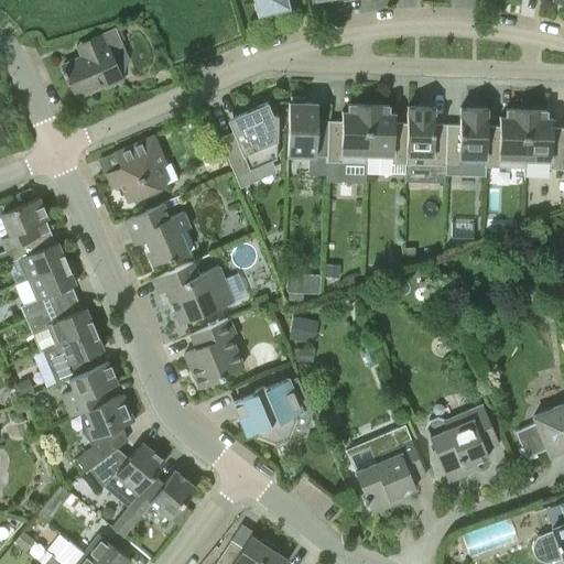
[(252,0),(253,2),(256,11),(257,14),(270,11),(290,7),(288,0),(252,0)]
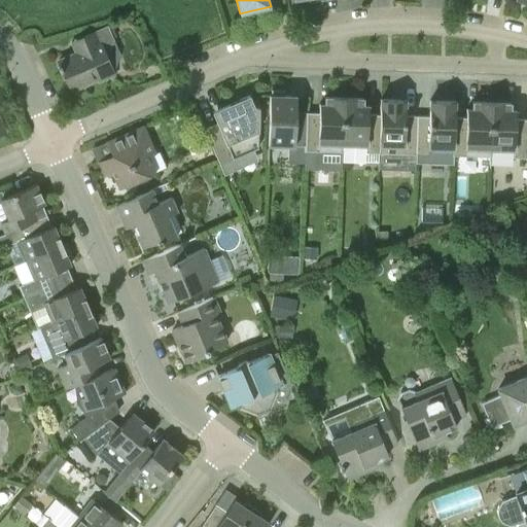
[(76,53),(58,61),(60,66),(58,67),(60,71),(62,70),(70,91),(97,78),(99,82),(114,75),(101,43),(112,39),(107,27),(71,42),(76,53)]
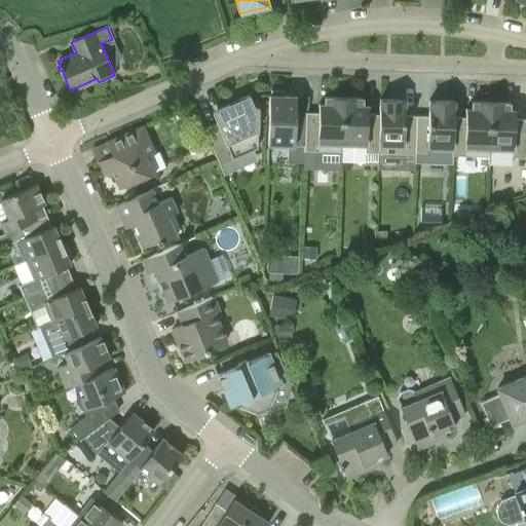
[(267,144),(304,145),(305,145),(306,112),(295,111),(295,96),(284,95),(284,89),(270,89),(270,95),(269,95),(267,144)]
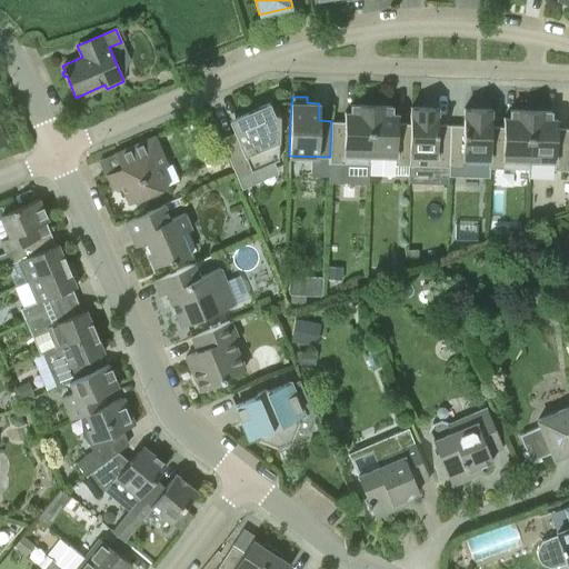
[(278,160),(279,116),(275,116),(269,102),(229,119),(233,131),(220,138),(237,177),(278,160)]
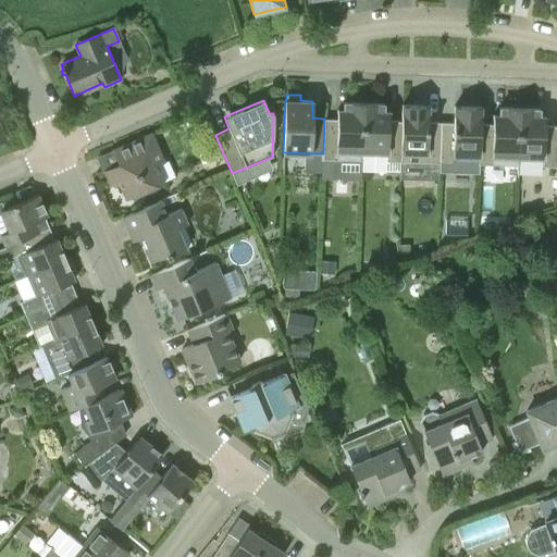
[(361,160),(361,152),(363,103),(343,102),(343,110),(337,110),(336,120),(324,119),(323,153),(322,153),(322,159),(361,160)]
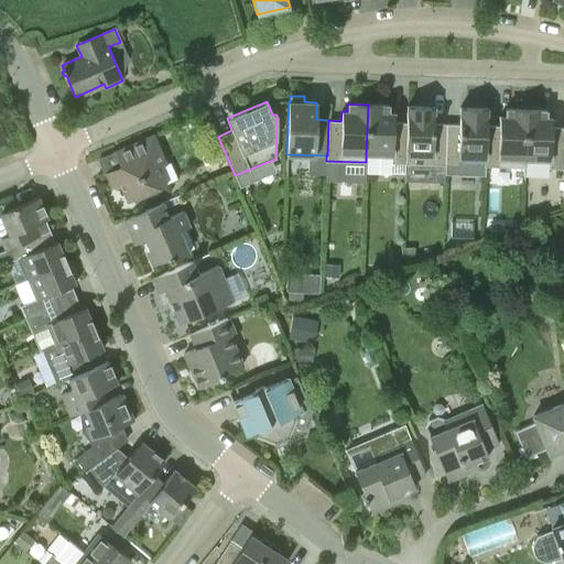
[(388,105),(368,105),(366,154),(391,155),(391,163),(404,163),(407,122),(393,122),(394,112),(388,112),(388,105)]
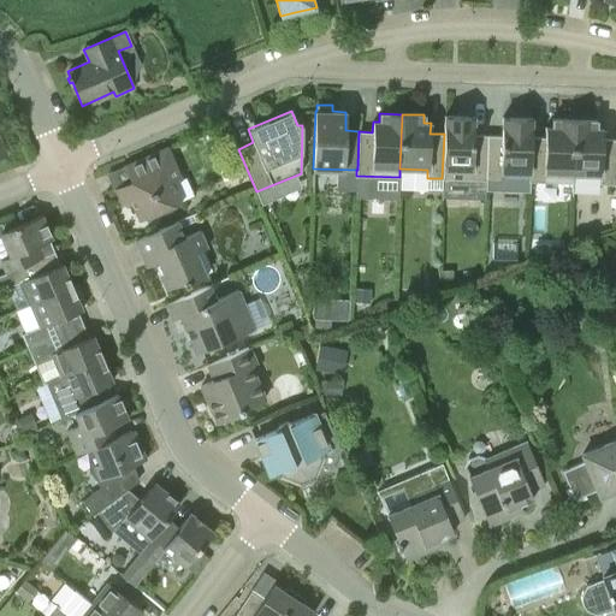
[(442,178),(486,181),(487,135),(473,135),(474,116),(444,116),(444,134),(442,178)]
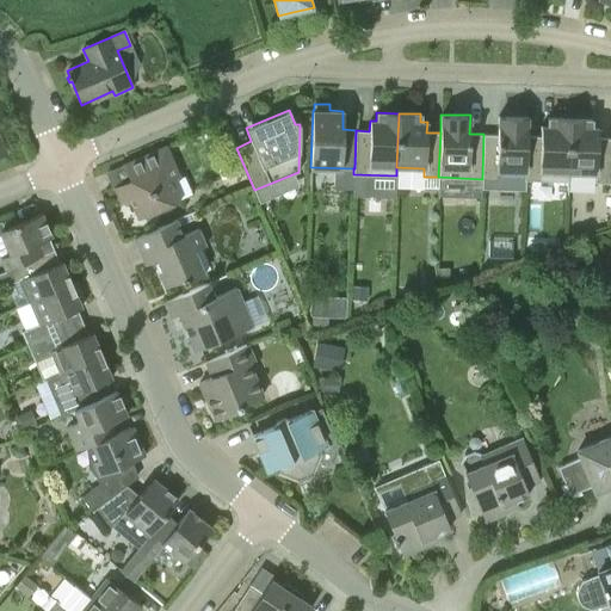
[(483,134),(482,179),(498,179),(498,171),(524,172),(525,172),(526,135),(528,117),(498,116),(498,135),(483,134)]
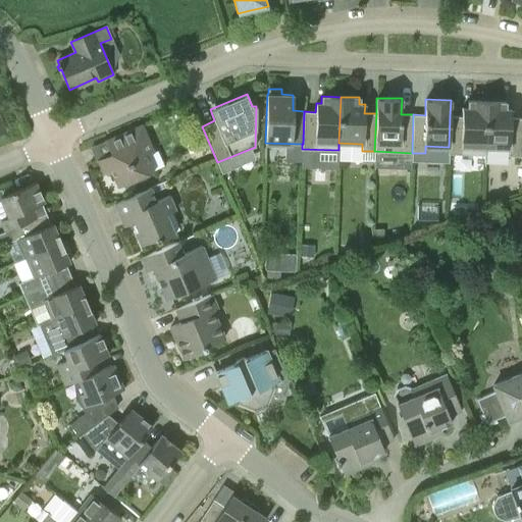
[(467,116),(450,115),(449,147),(448,147),(448,154),(462,154),(462,147),(485,148),(486,101),(468,101),(467,116)]
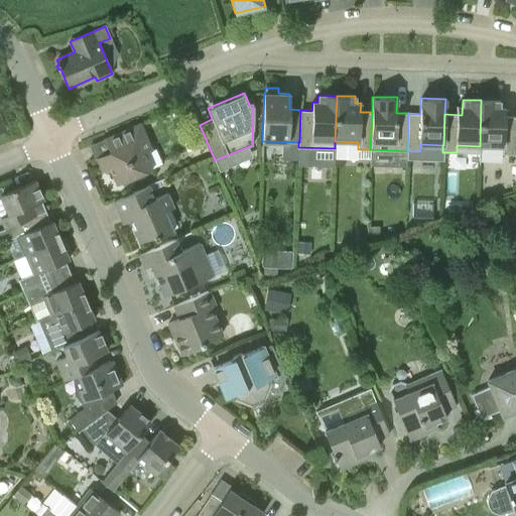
[(481,100),(480,146),(502,146),(502,154),(515,154),(515,146),(515,116),(499,116),(499,101),(481,100)]
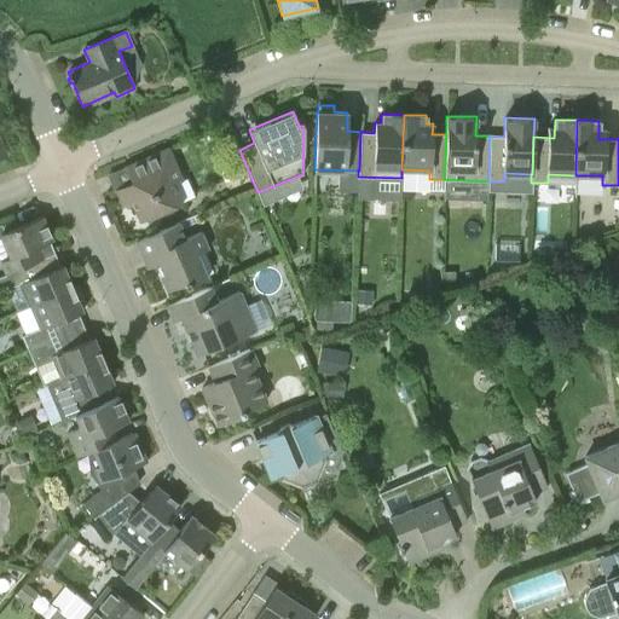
[(232,142),(227,128),(215,133),(220,146),(232,142)]
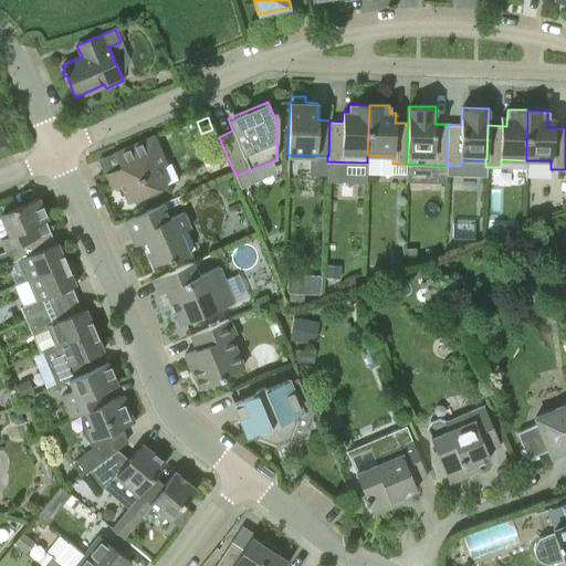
[(167,165),(154,135),(123,148),(129,163),(105,173),(112,188),(121,185),(128,202),(144,195),(144,196),(167,186),(158,168),(167,165)]
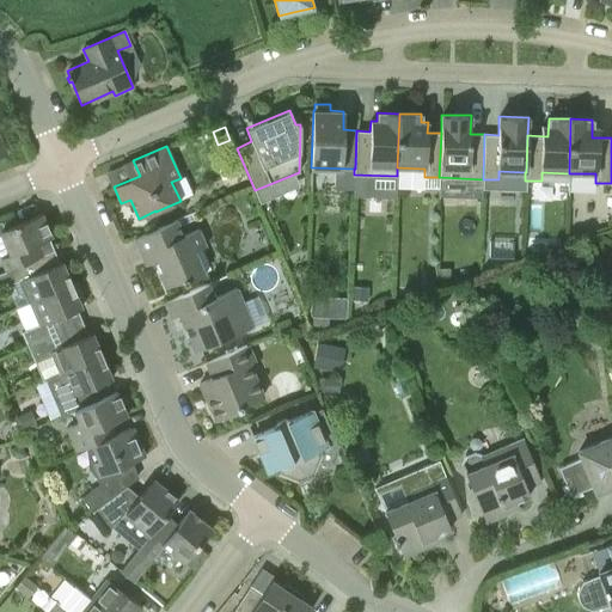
[(42,256),(43,256),(38,244),(51,238),(41,214),(18,224),(0,230),(10,254),(0,258),(5,270),(6,271),(42,256)]
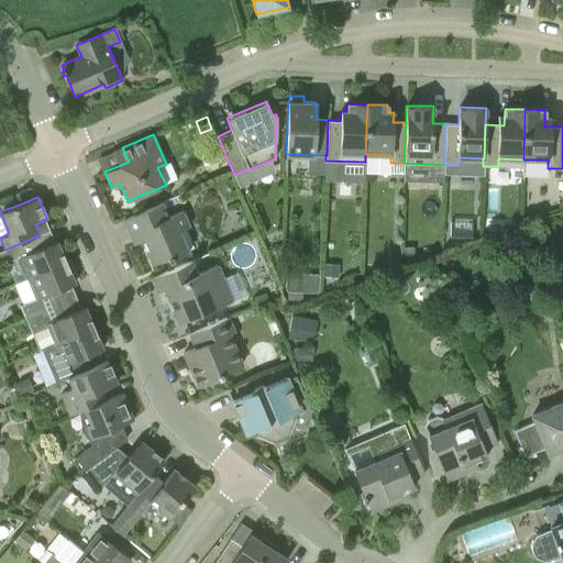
[(155,263),(156,265),(188,252),(179,231),(189,228),(183,211),(168,218),(162,203),(125,218),(132,234),(138,232),(151,264),(155,263)]
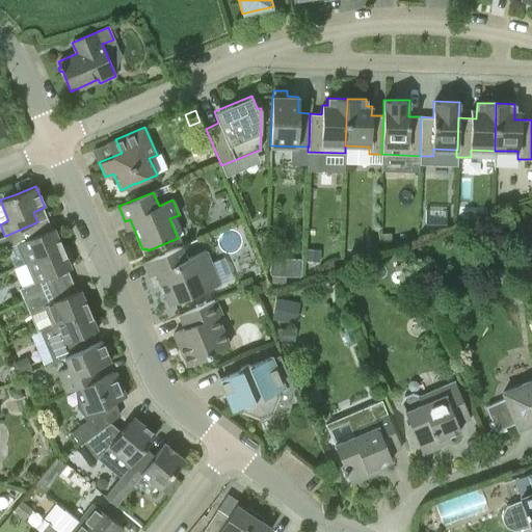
[(447,210),(426,208),(425,223),(446,224),(447,210)]
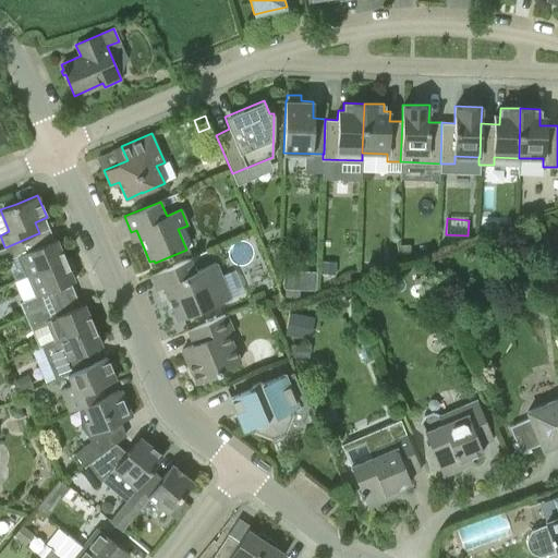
[(43,243),(38,233),(5,247),(4,246),(0,247),(0,262),(19,255),(27,276),(65,259),(57,239),(52,240),(43,243)]
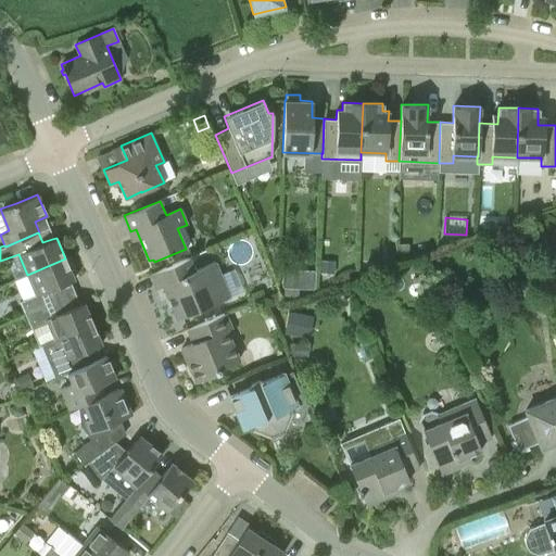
[(407,258),(408,244),(399,244),(397,258),(407,258)]
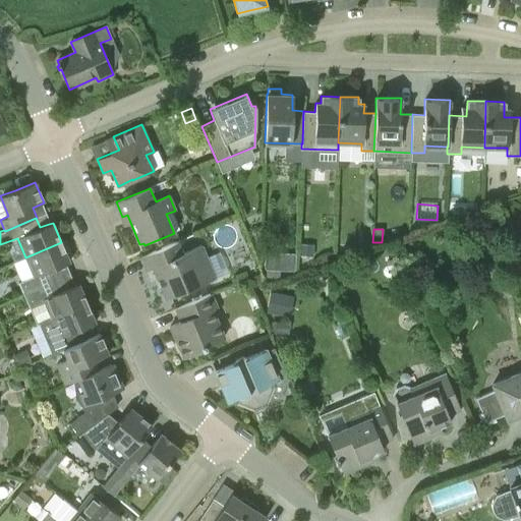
[(476,235),(475,246),(488,246),(488,235),(476,235)]
